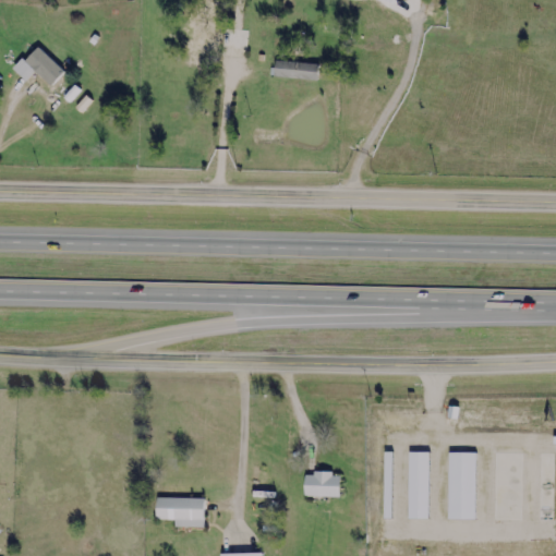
[(36,73),(26,83),(13,70),(39,46),(64,73),(50,87),(36,73)]
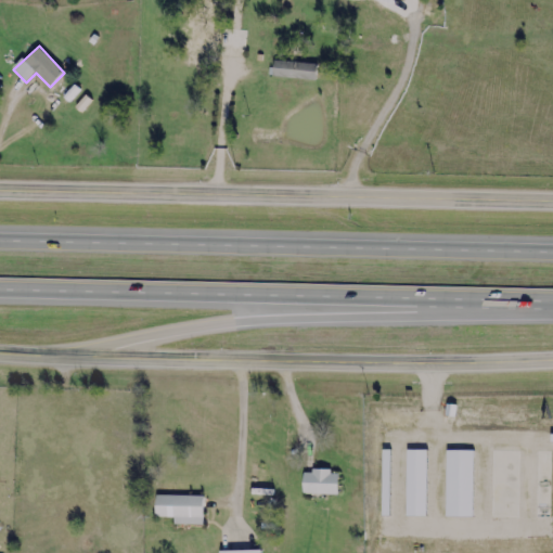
[(318,63),(317,80),(272,77),(273,61),(318,63)]
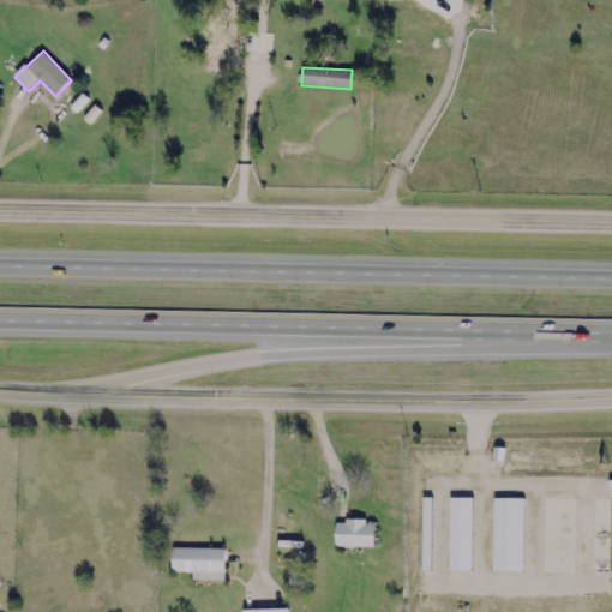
[(479,569),(480,496),(457,496),(457,569),(479,569)]
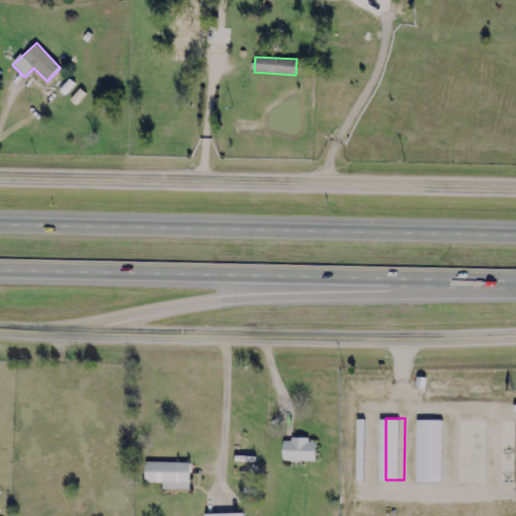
[(282,460),(282,438),(316,438),(316,460),(282,460)]
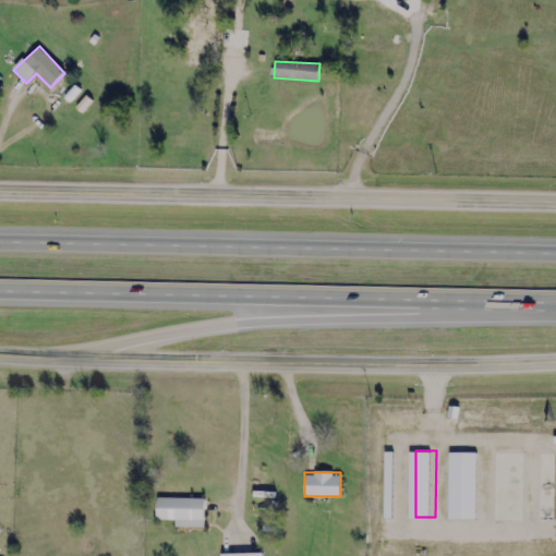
[(174,520),(156,520),(156,498),(204,497),(205,528),(174,528),(174,520)]
